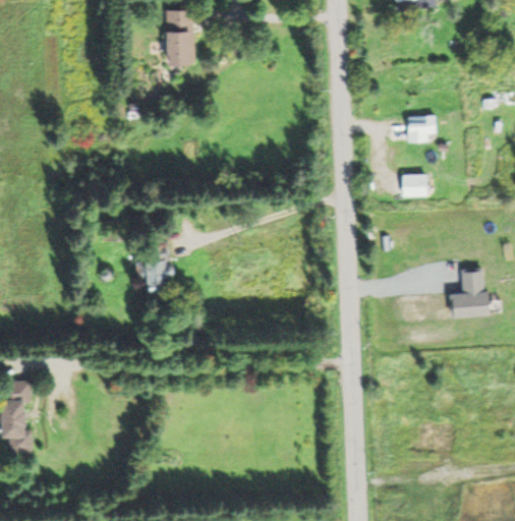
[(194,63),(192,9),(166,10),(168,64),(194,63)]
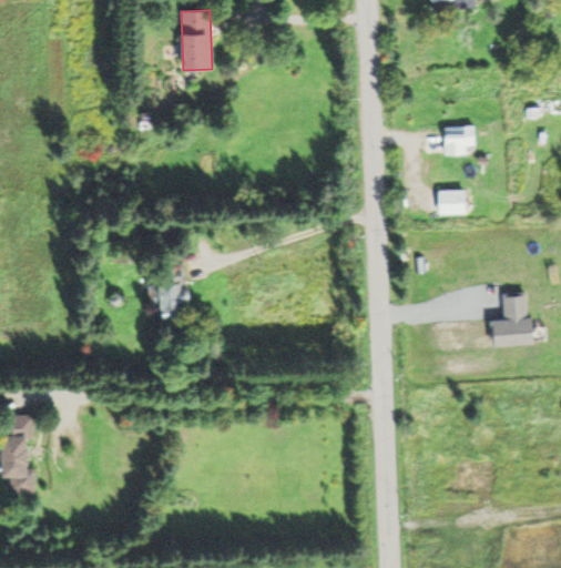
[(466,144),(475,144),(475,128),(445,128),(445,153),(466,153),(466,144)]
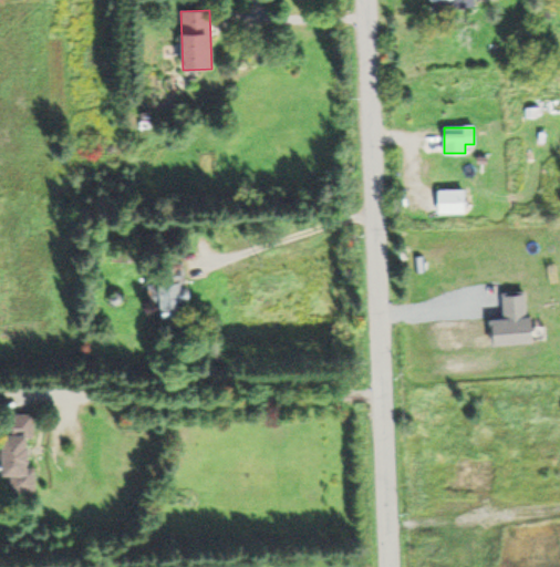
[(437,213),(462,213),(462,194),(437,194),(437,213)]
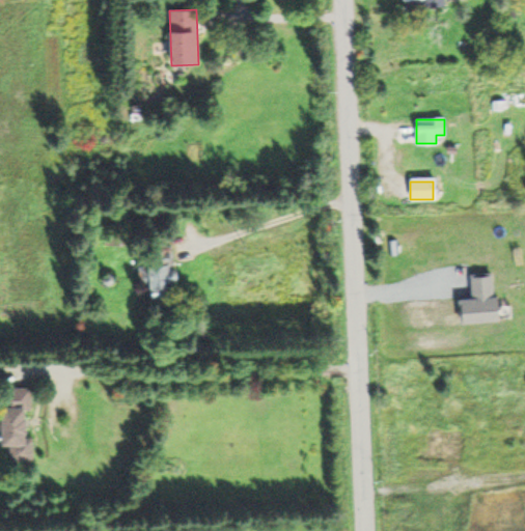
[(145,266),(145,292),(163,292),(163,279),(169,279),(169,248),(152,248),(152,266),(145,266)]
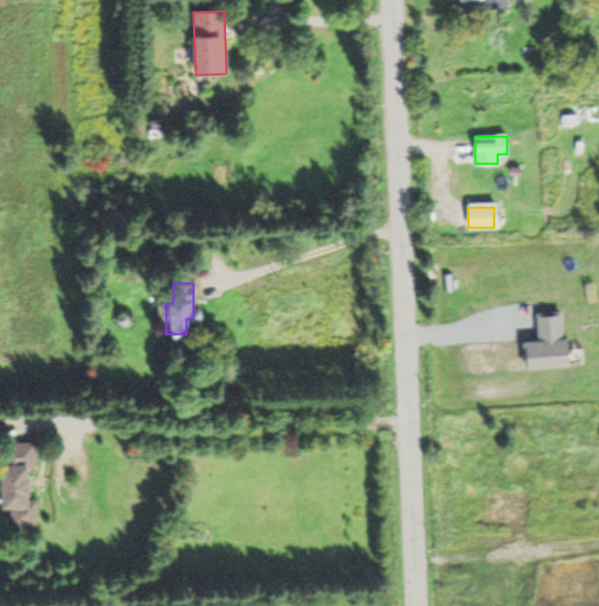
[(527,345),(527,369),(566,368),(565,316),(541,316),(541,345),(527,345)]
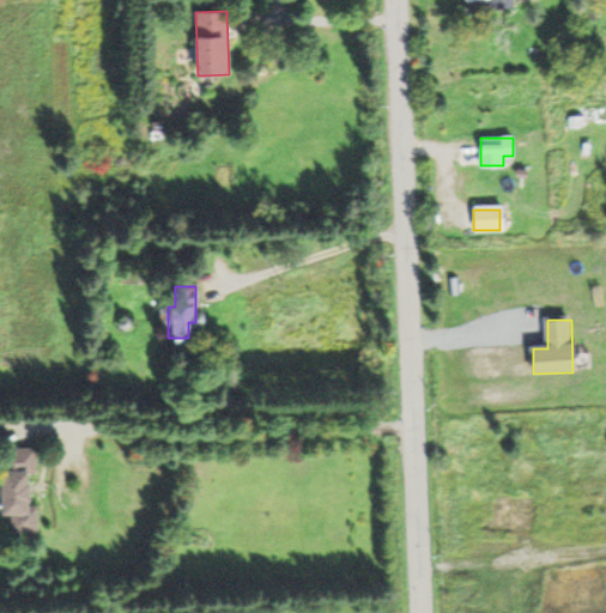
[(0,513),(11,513),(11,529),(35,529),(34,507),(25,507),(24,469),(34,469),(32,447),(6,448),(7,471),(0,471),(0,513)]
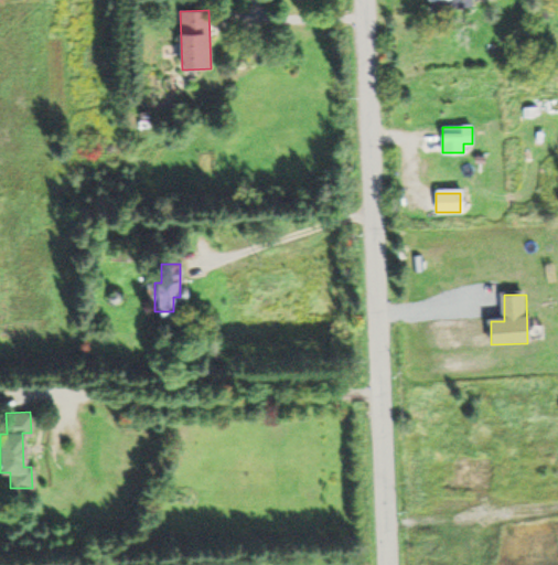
All buildings are outlined.
